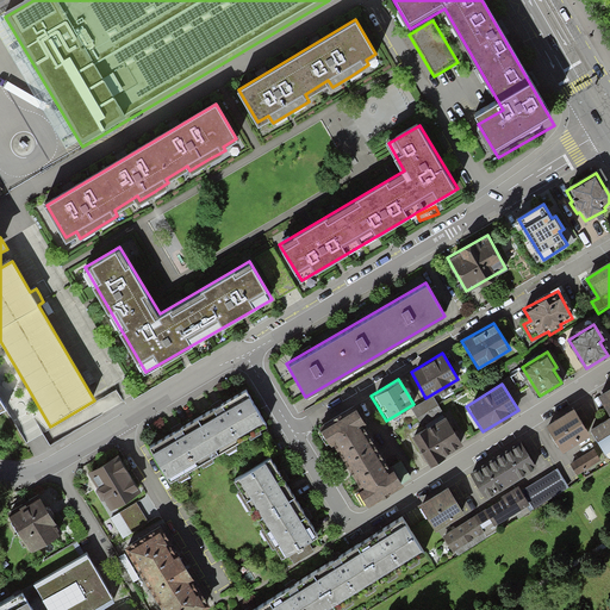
[(248,390),(150,446),(172,481),(268,425),(248,390)]
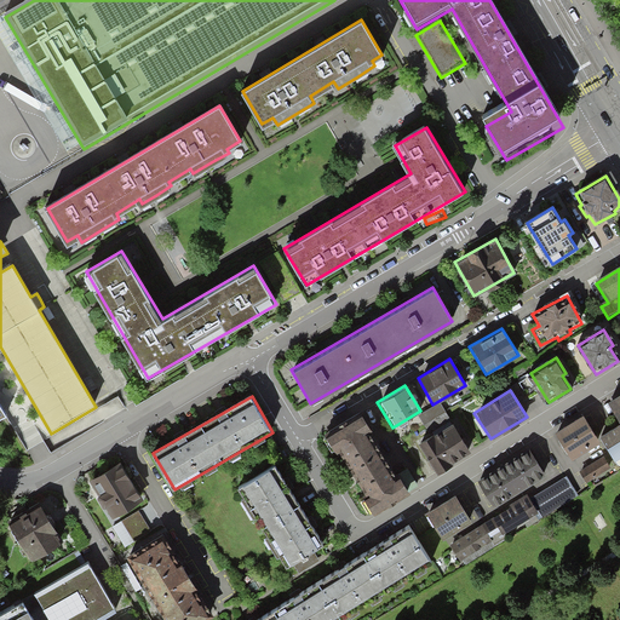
[(619,396),(608,403),(619,423),(619,396)]
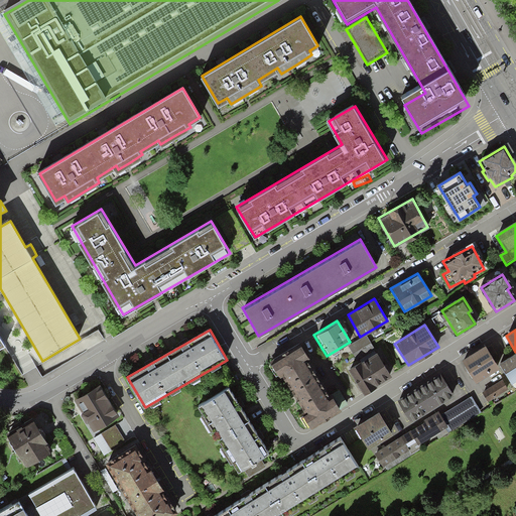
[(348,347),(356,361),(375,349),(367,336),(348,347)]
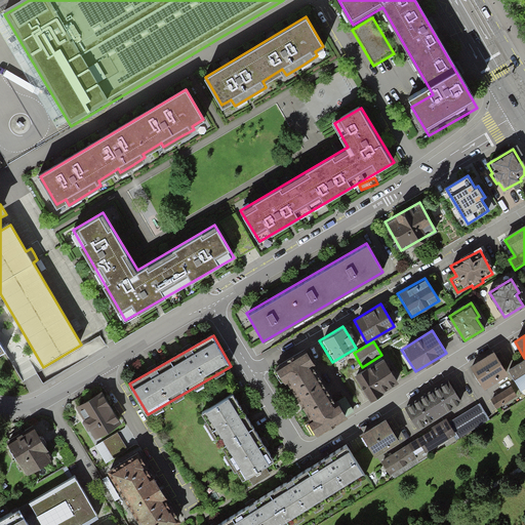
[(306,350),(275,368),(286,386),(288,385),(312,422),(309,425),(318,438),(348,419),(339,406),(337,407),(314,368),(316,366),(306,350)]
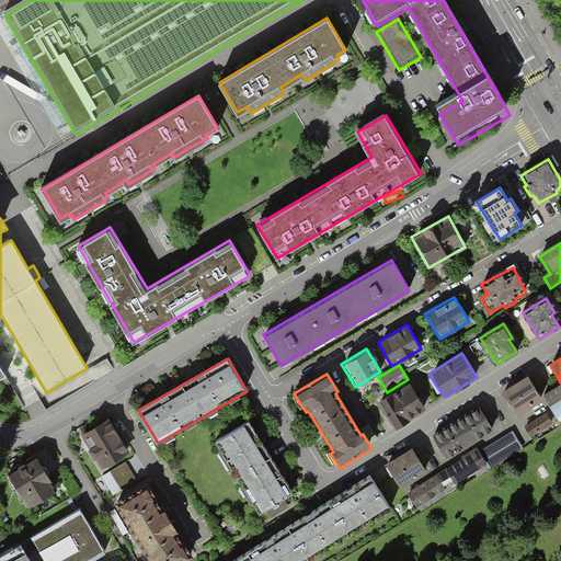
[(528,375),(501,391),(515,415),(542,399),(528,375)]
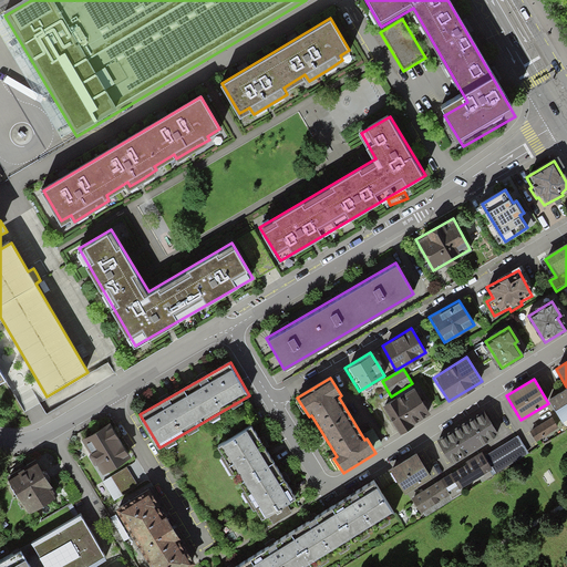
[(414,388),(381,408),(397,433),(430,413),(414,388)]
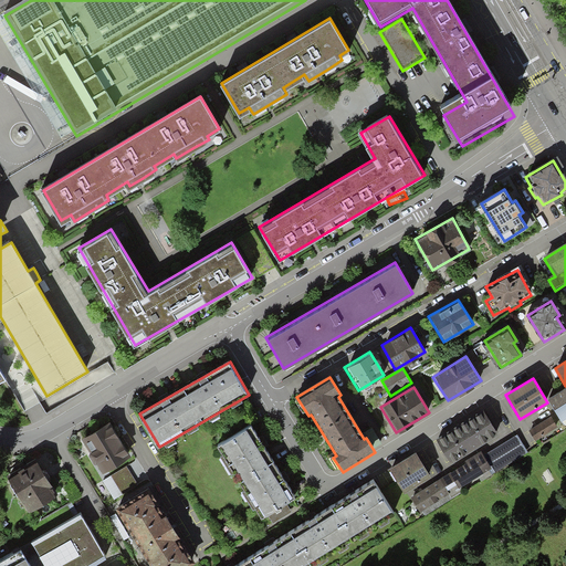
[(563,422),(565,420),(565,388),(548,400),(563,422)]
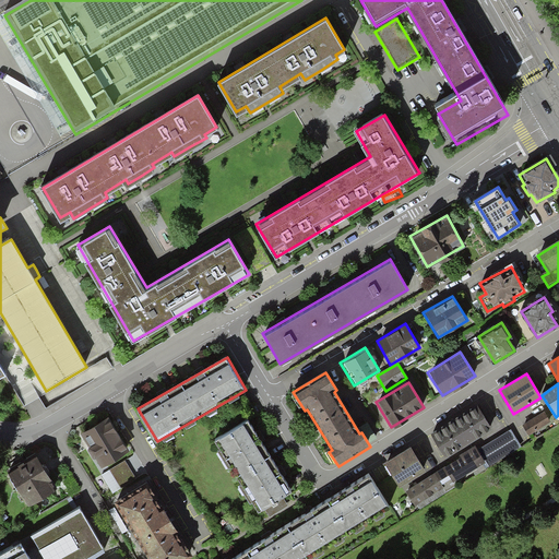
[(478,406),(431,435),(445,459),(492,429),(478,406)]
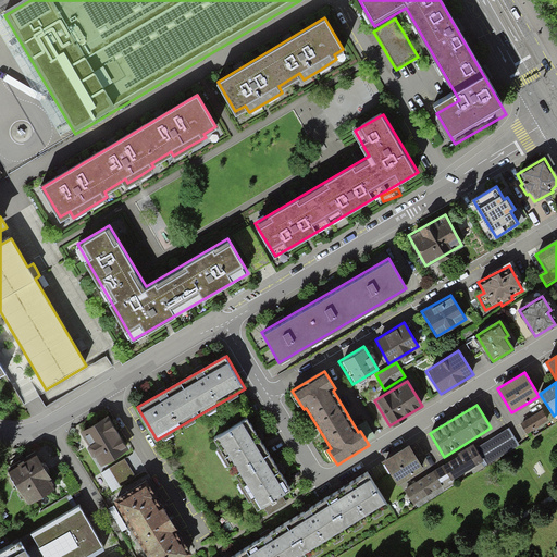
[(544,409),(521,422),(527,432),(549,418),(544,409)]
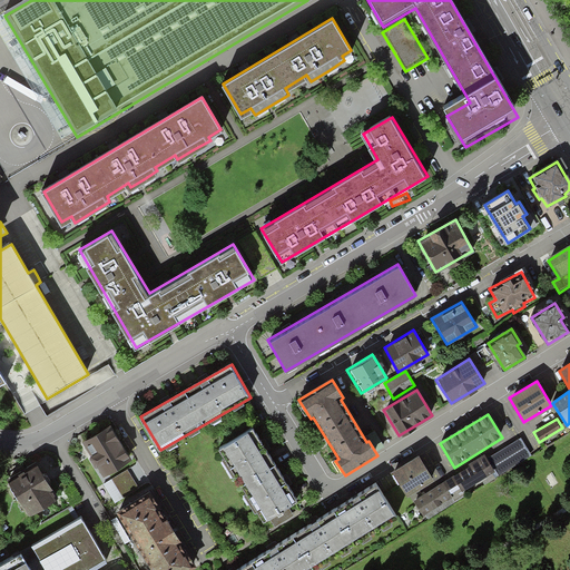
[(109,423),(80,440),(88,454),(85,457),(90,468),(95,464),(101,475),(130,459),(109,423)]
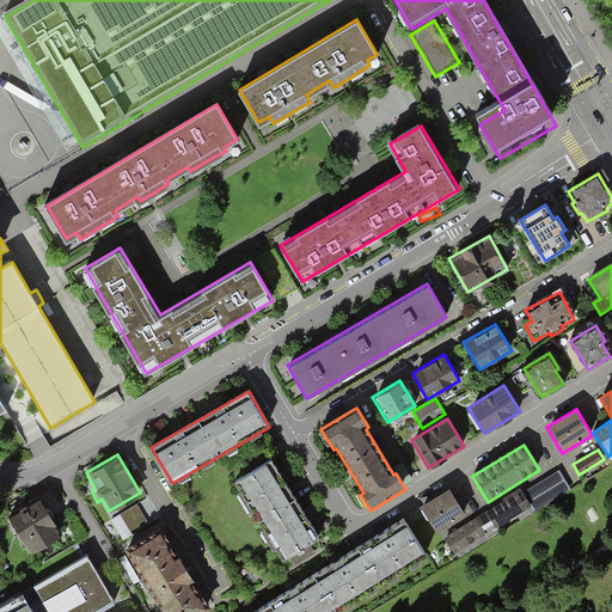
[(317,537),(268,458),(232,481),(281,560),(317,537)]
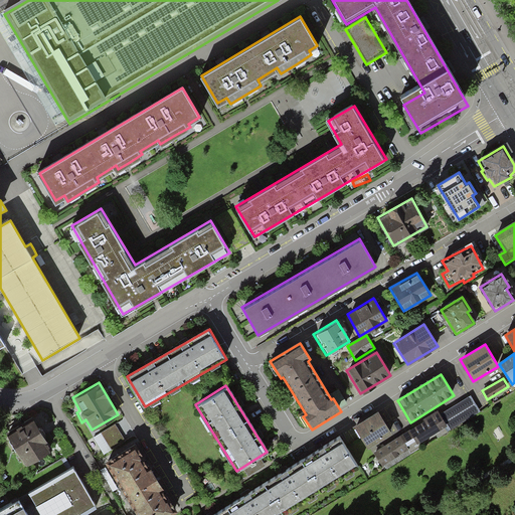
[(473,398),(442,417),(449,430),(481,411),(473,398)]
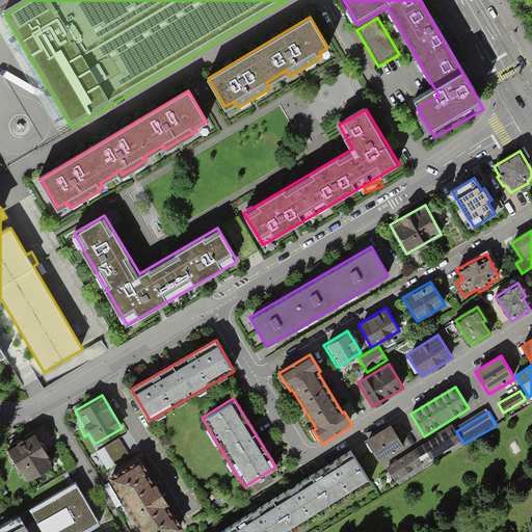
[(404,446),(391,423),(364,441),(378,462),(404,446)]
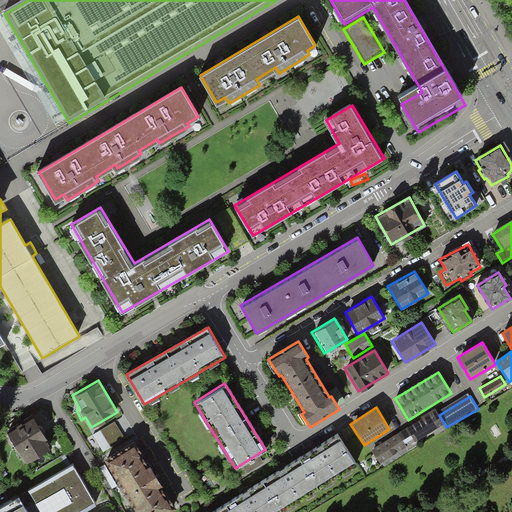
[(434,408),(372,447),(384,466),(446,427),(434,408)]
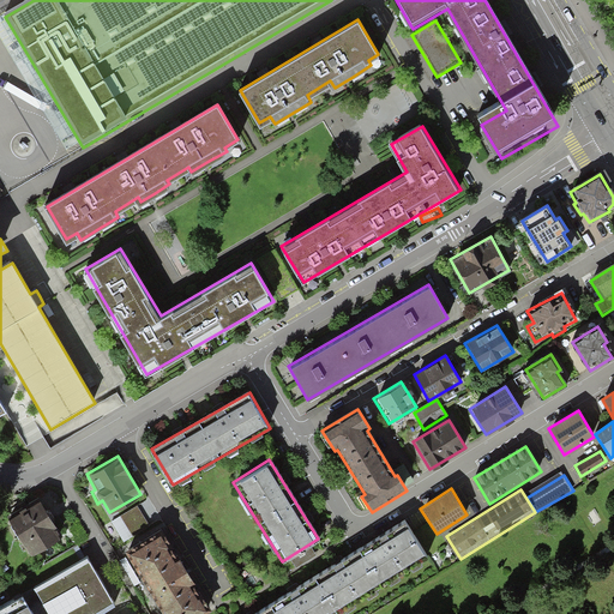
[(7,518),(31,558),(64,539),(40,499),(7,518)]
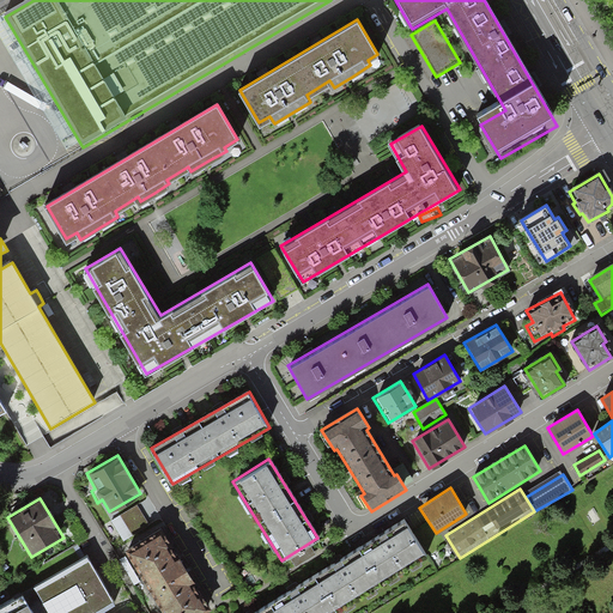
[(145,508),(126,519),(133,530),(152,520),(145,508)]
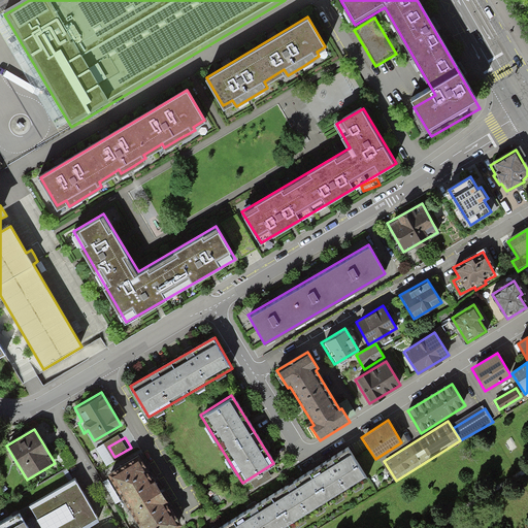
[(349,448),(218,527),(285,527),(367,477),(349,448)]
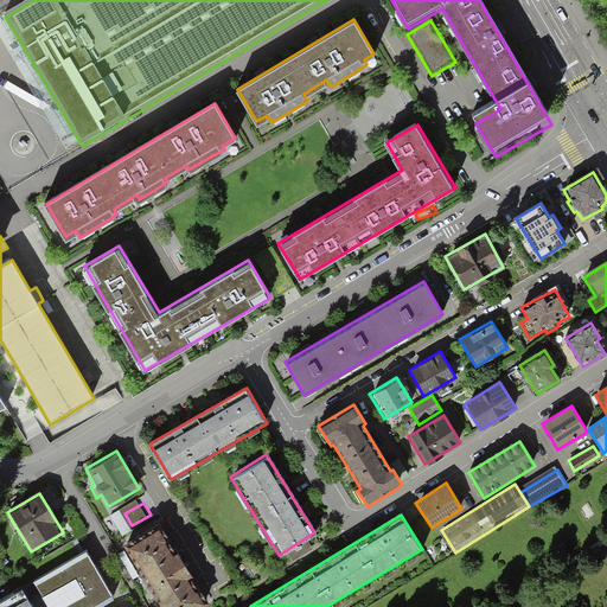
[(123,547),(157,606),(209,606),(163,525),(123,547)]
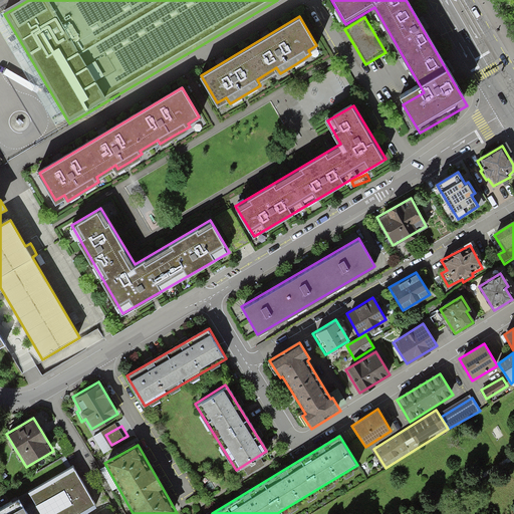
[(76,513),(94,504),(72,466),(19,497),(28,513),(76,513)]
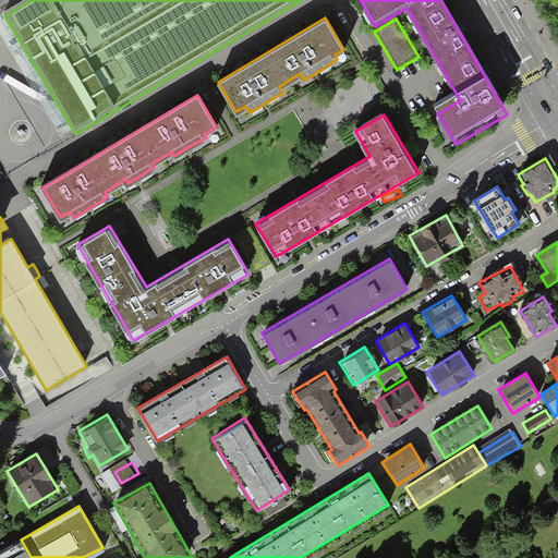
[(31,557),(21,540),(0,550),(0,557),(31,557)]
